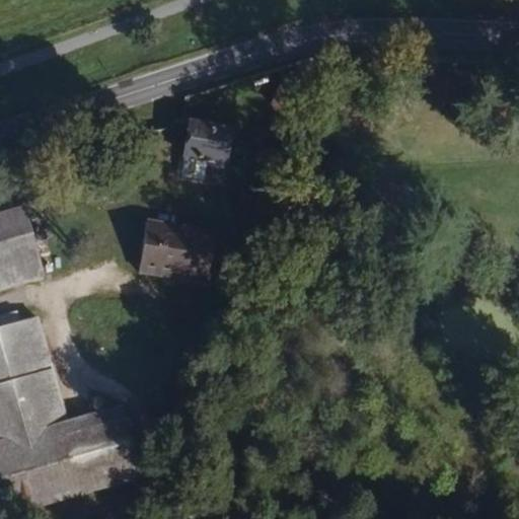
[(236,129),(191,120),(183,160),(228,169),(236,129)]
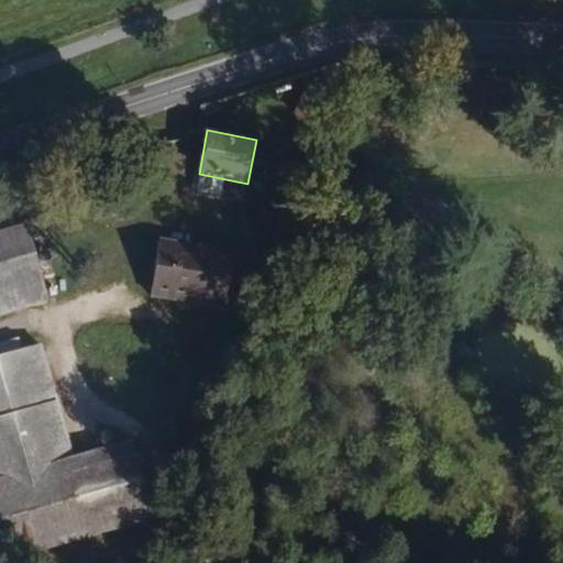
[(26,221),(0,229),(0,313),(51,299),(26,221)]
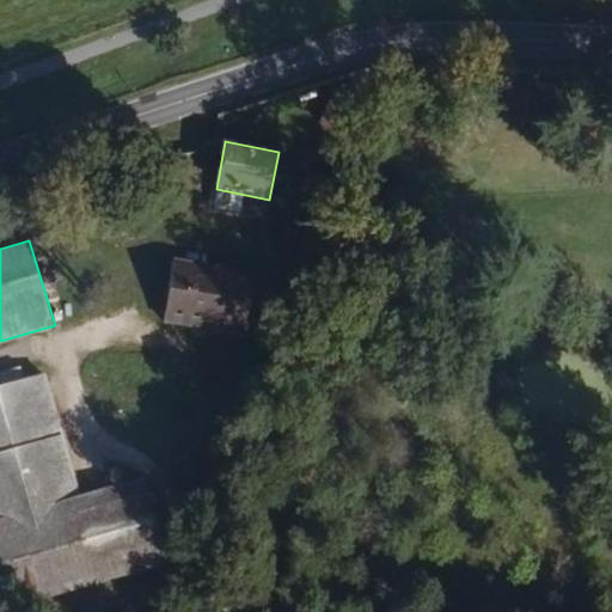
[(252,269),(172,257),(163,324),(242,336),(252,269)]
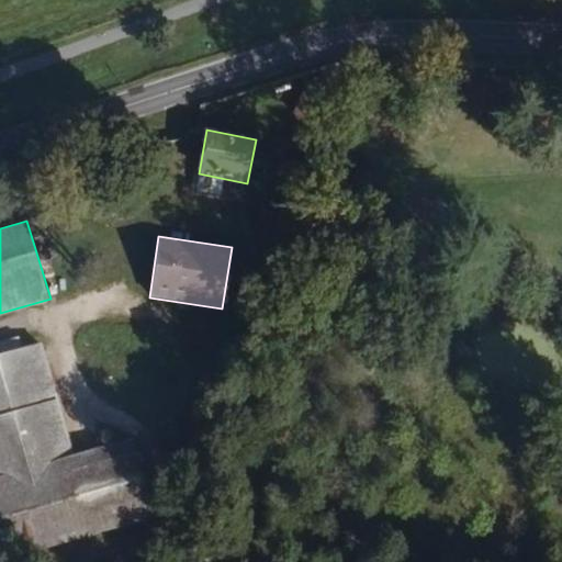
[(75,453),(42,343),(0,355),(0,525),(31,516),(41,549),(155,516),(132,437),(75,453)]
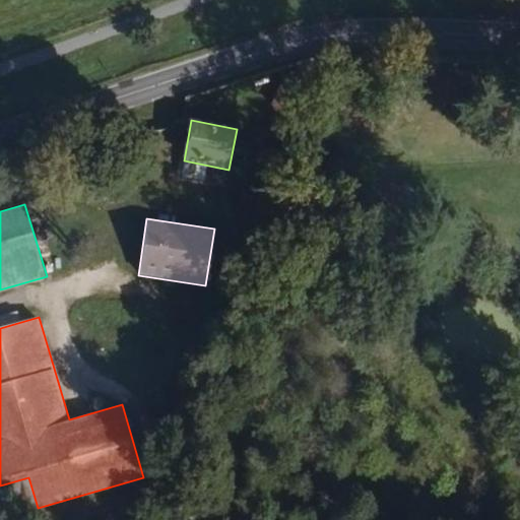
[(0,485),(0,518),(38,508),(28,477),(0,485)]
